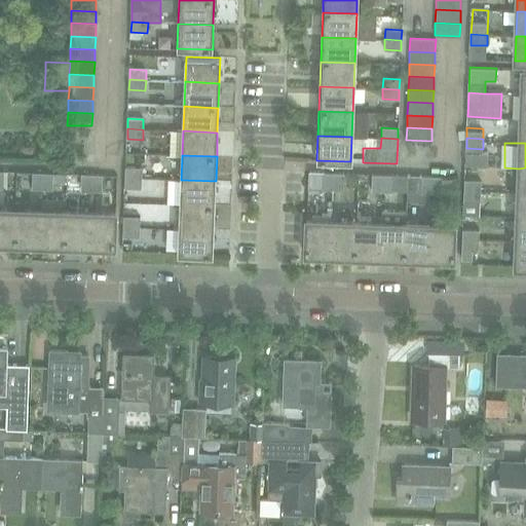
[(143,167),(126,167),(125,178),(142,178),(143,167)]
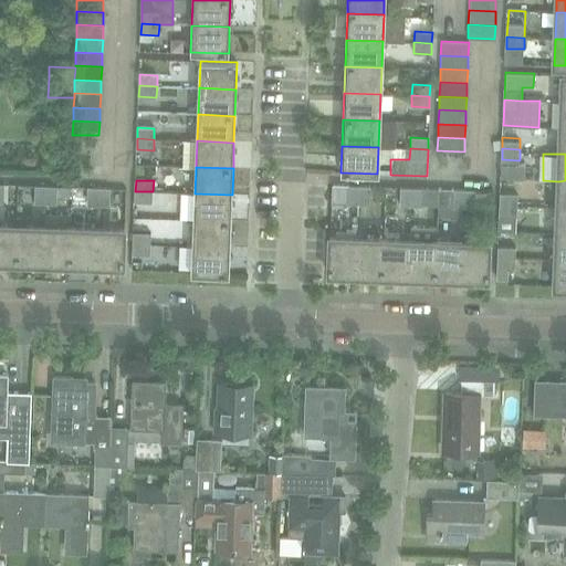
[(46,185),(35,185),(34,202),(45,202),(46,185)]
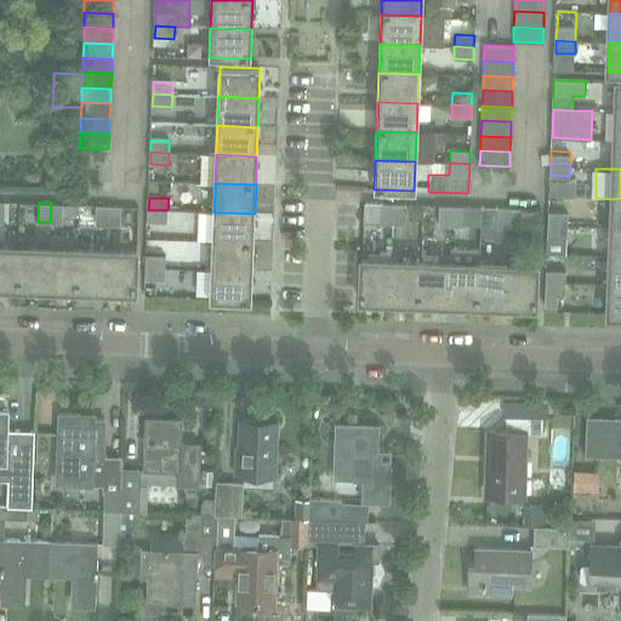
[(63,204),(51,203),(50,222),(62,223),(63,204)]
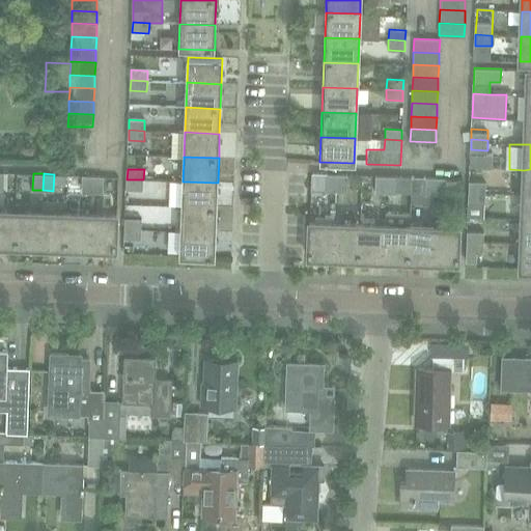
[(336,173),(326,173),(325,190),(335,190),(336,173)]
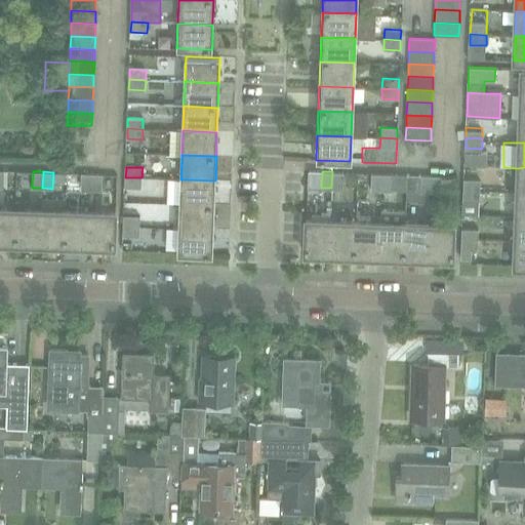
[(342,172),(332,171),(331,188),(341,189),(342,172)]
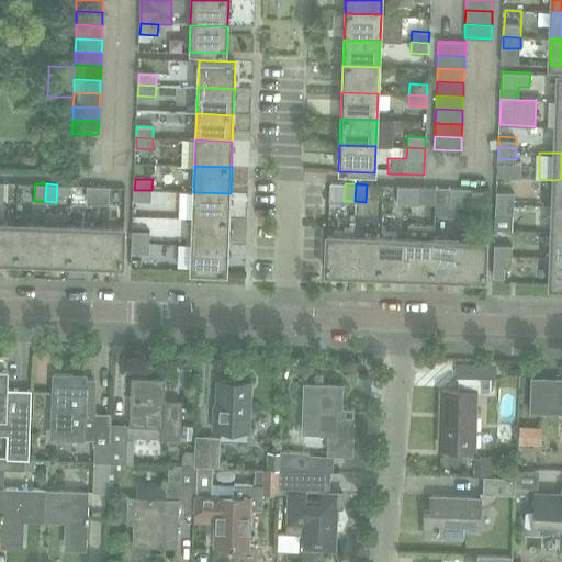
[(98,186),(87,184),(87,202),(98,203),(98,186)]
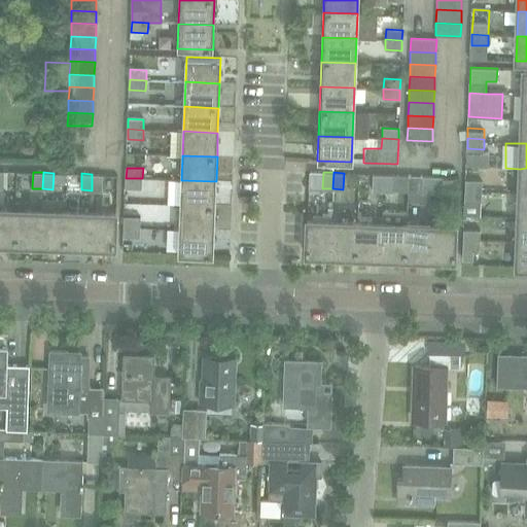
[(383,174),(372,173),(372,189),(383,190),(383,174)]
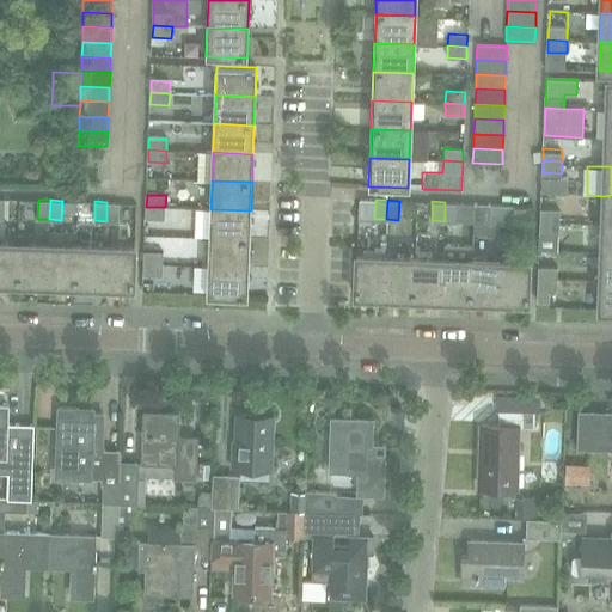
[(118,202),(106,202),(106,221),(118,221),(118,202)]
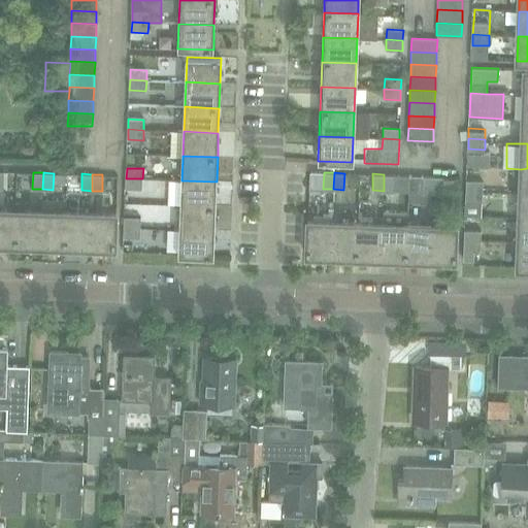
[(393,174),(384,174),(384,191),(393,191),(393,174)]
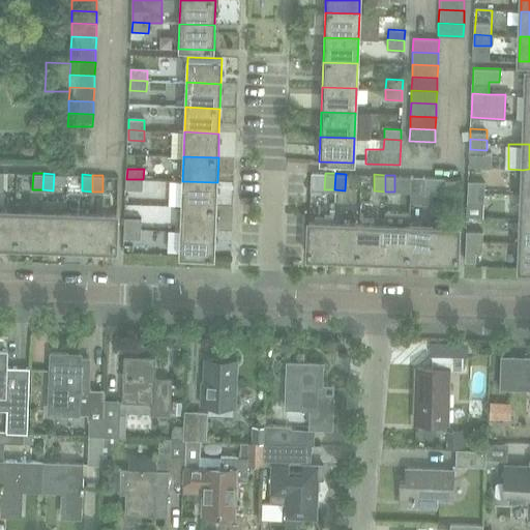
[(435,176),(424,175),(423,192),(435,193),(435,176)]
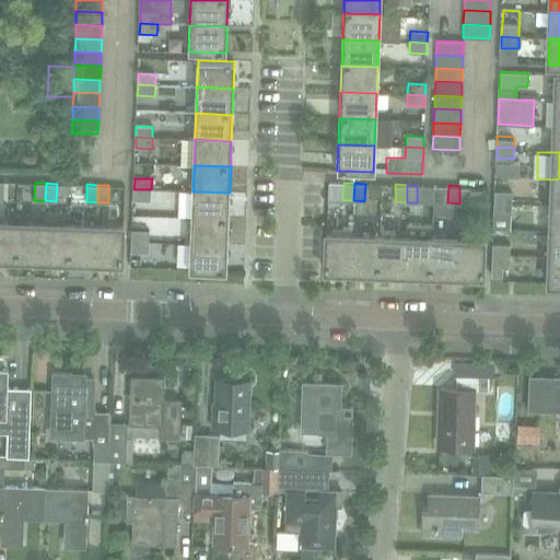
[(486,187),(459,186),(459,203),(469,203),(469,195),(486,196),(486,187)]
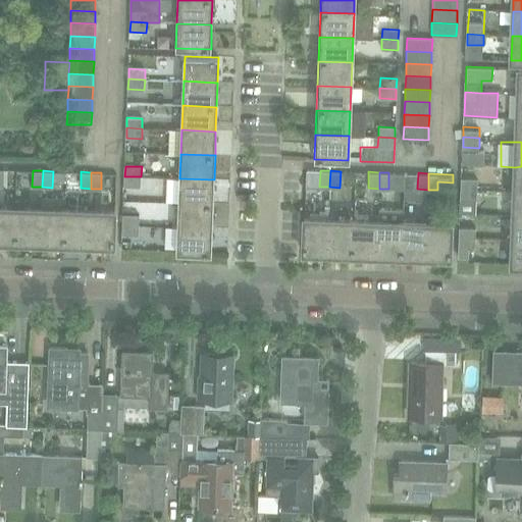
[(462,175),(461,186),(477,186),(478,175),(462,175)]
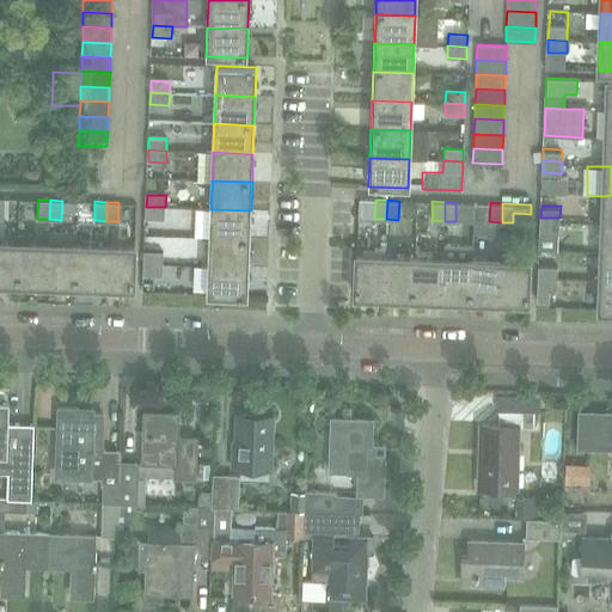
[(165,207),(146,207),(146,219),(165,219),(165,207)]
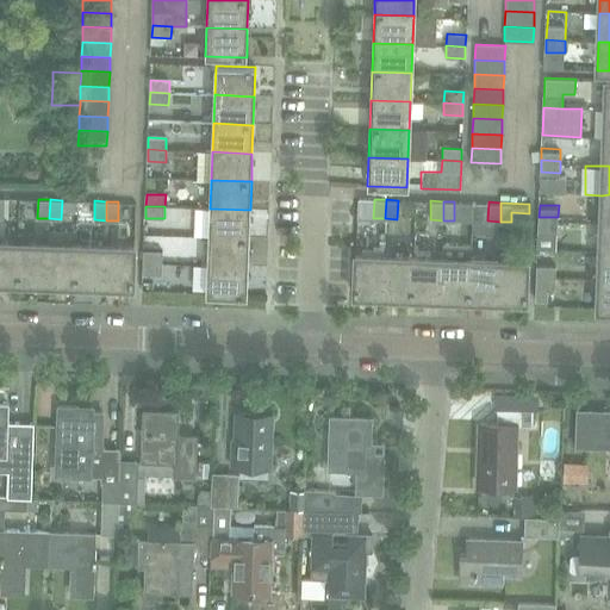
[(250,210),(210,209),(209,237),(249,238),(250,210)]
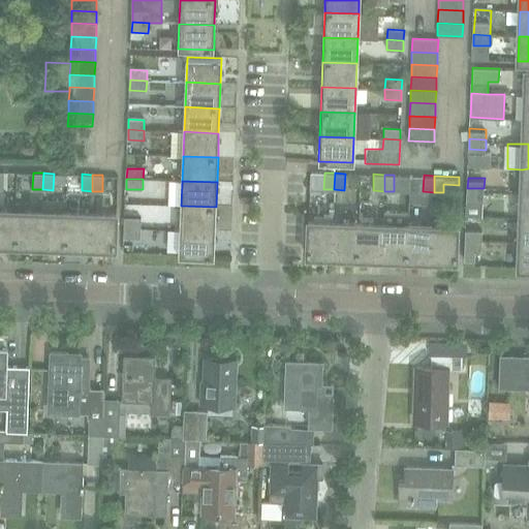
[(484,188),(467,188),(466,216),(483,217),(484,188)]
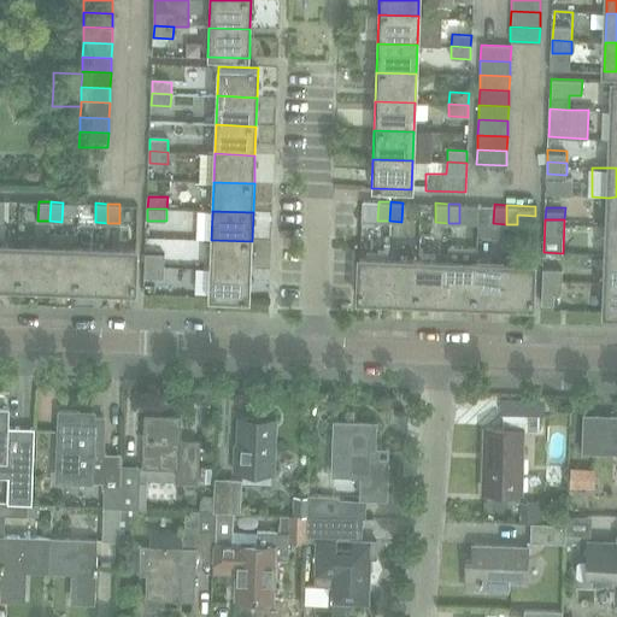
[(616,225),(607,227),(606,256),(616,254),(616,225)]
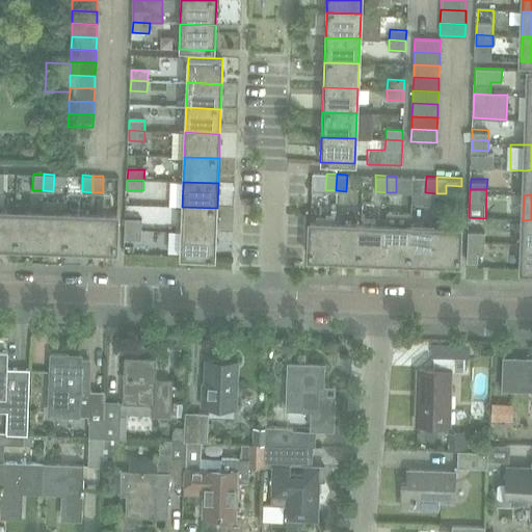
[(217,208),(182,207),(181,232),(216,233),(217,208)]
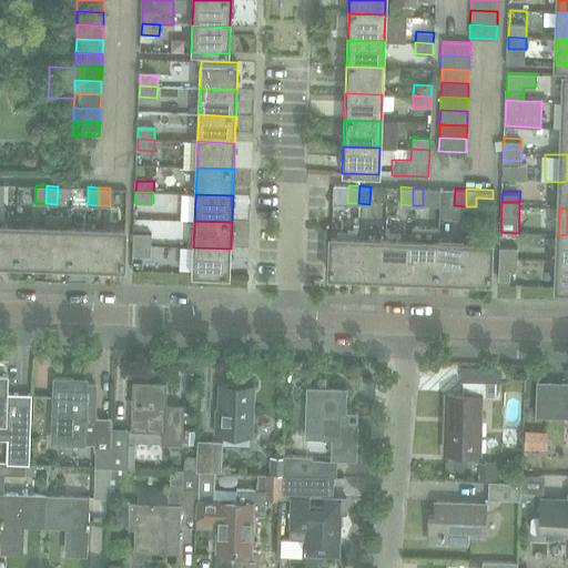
[(18,225),(0,224),(0,262),(17,263),(18,225)]
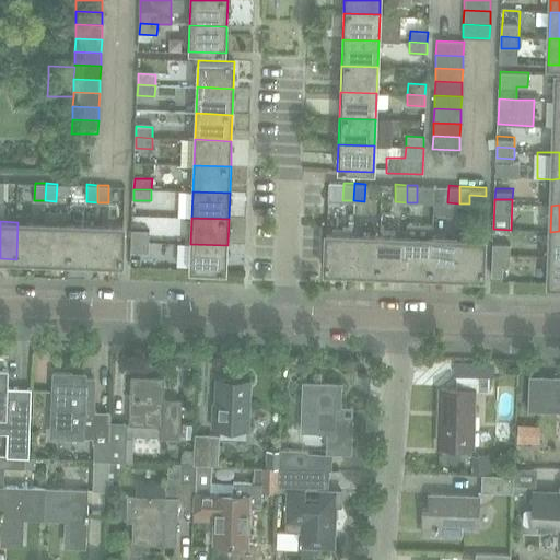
[(44,223),(18,222),(16,259),(43,260),(44,223)]
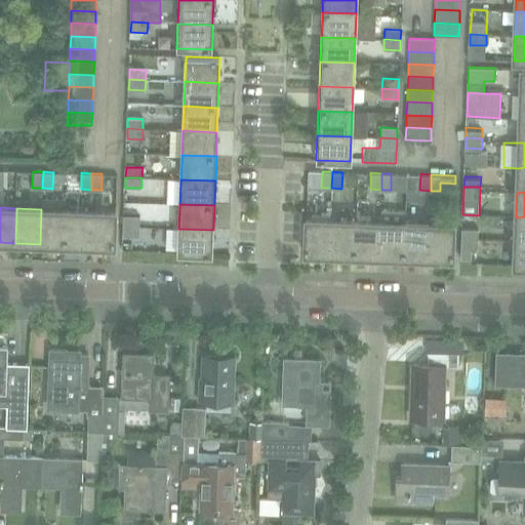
[(66,210),(41,209),(40,244),(65,245),(66,210)]
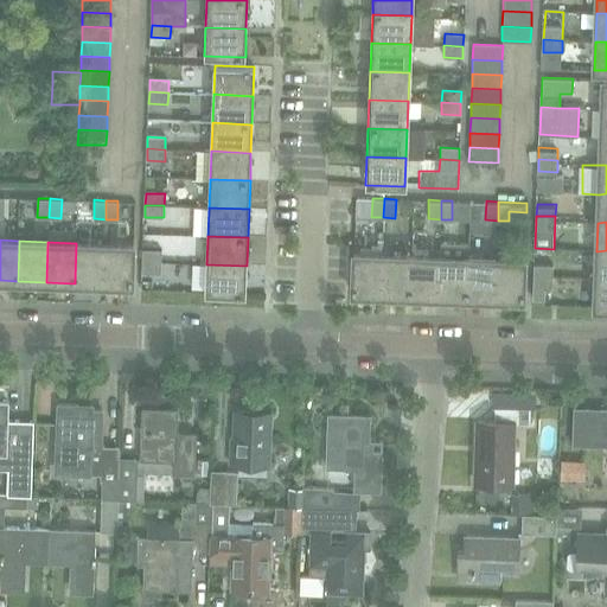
[(104,244),(76,243),(75,283),(103,285),(104,244)]
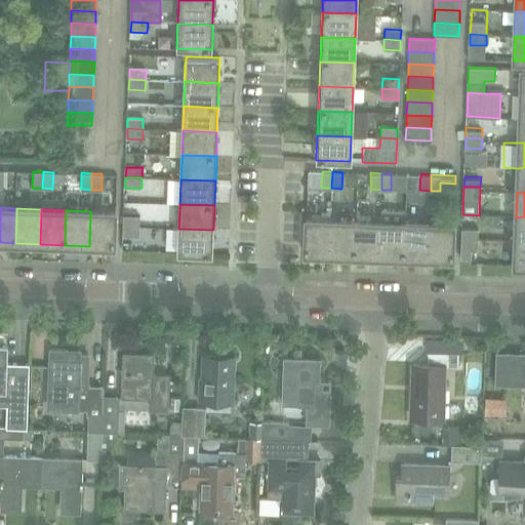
[(405,211),(381,210),(380,221),(379,221),(378,256),(403,257),(404,223),(405,211)]
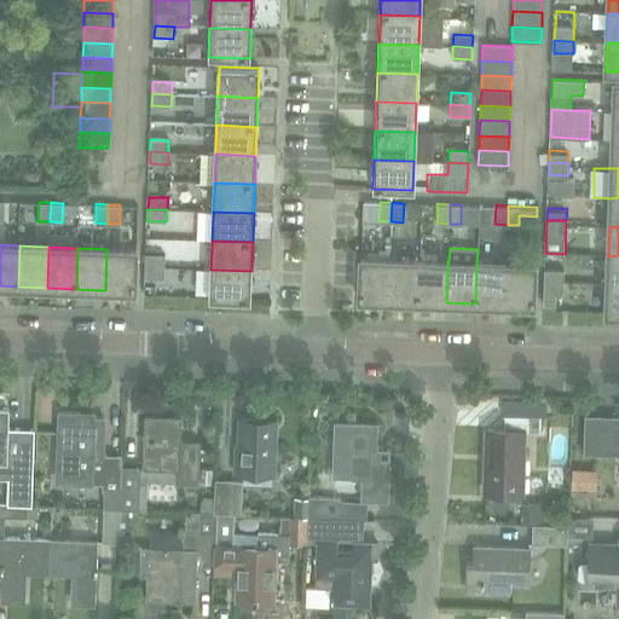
[(137,250),(106,249),(105,290),(134,290),(137,250)]
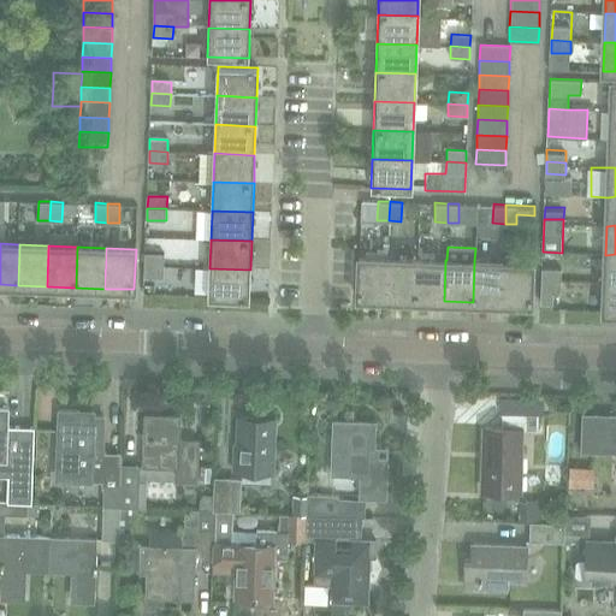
[(164,254),(144,253),(144,266),(164,266),(164,254)]
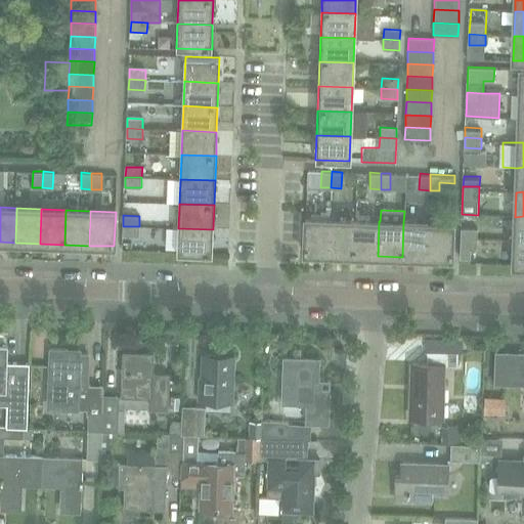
[(523,216),(515,217),(514,242),(523,242),(523,216)]
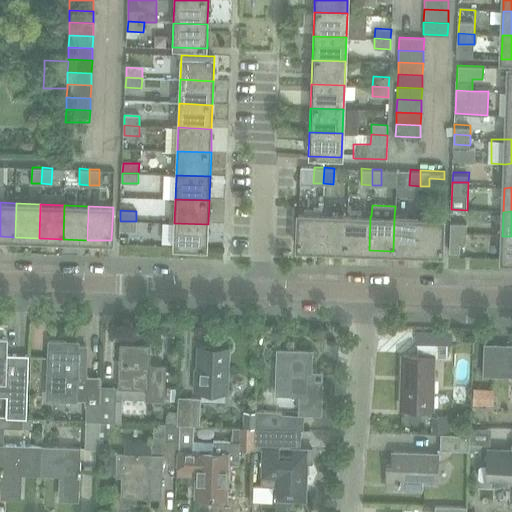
[(322,214),(298,214),(297,248),(321,249),(322,214)]
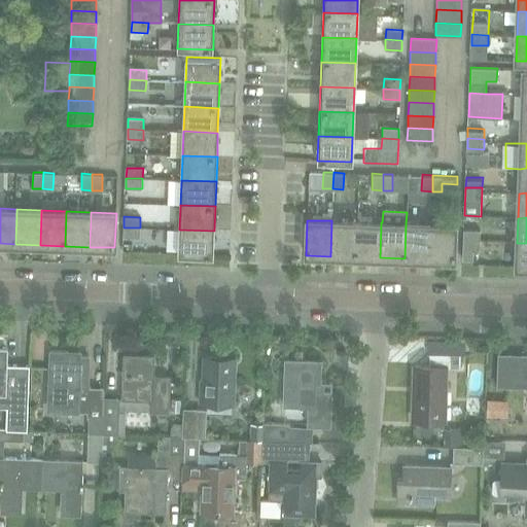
[(356,221),(331,220),(330,256),(355,256),(356,221)]
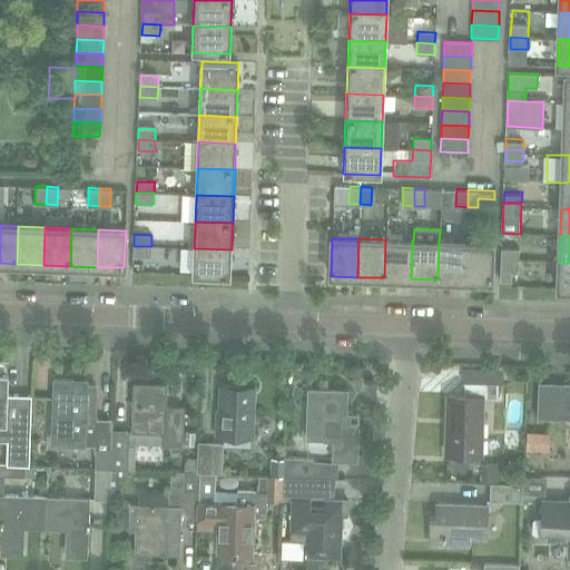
[(412,241),(385,239),(384,277),(411,278),(412,241)]
